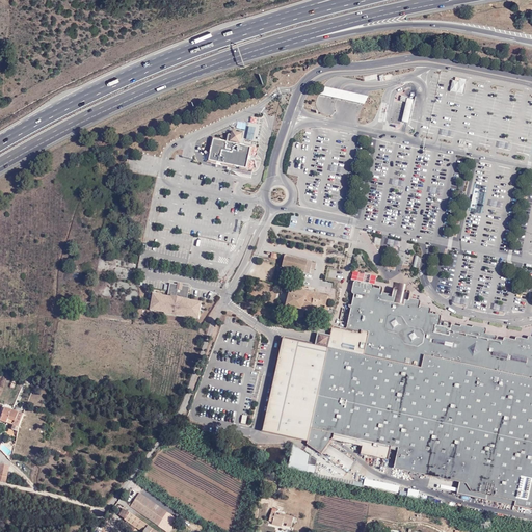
[(409,122),(413,111),(415,98),(411,98),(405,96),(404,100),(400,120),(406,121),(409,122)]
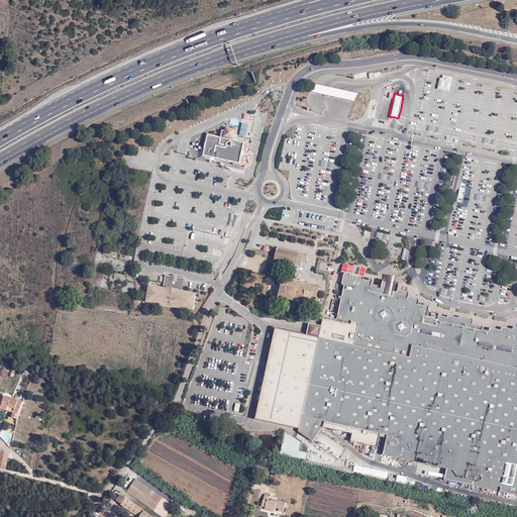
[(204,156),(241,163),(245,141),(233,138),(235,129),(227,127),(226,130),(224,130),(223,136),(209,133),(204,156)]
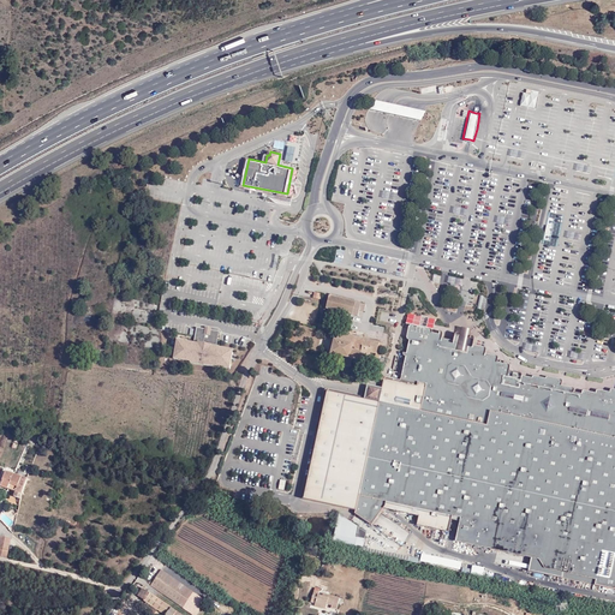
[(579,171),(590,173),(591,166),(581,163),(579,171)]
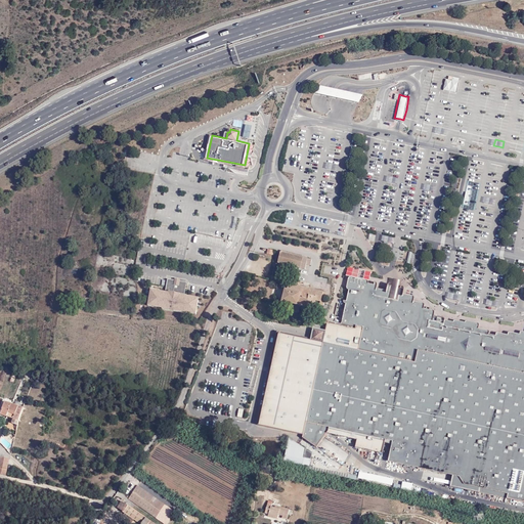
[(403,261),(407,239),(375,233),(374,241),(392,245),(391,249),(395,250),(394,259),(403,261)]
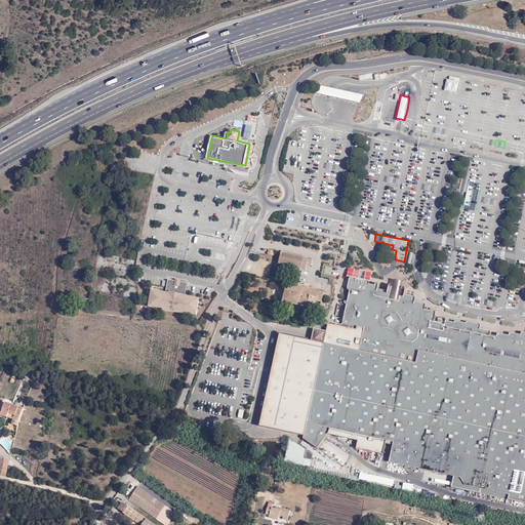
[(277,261),(304,268),(306,263),(309,264),(311,258),(279,250),(277,261)]
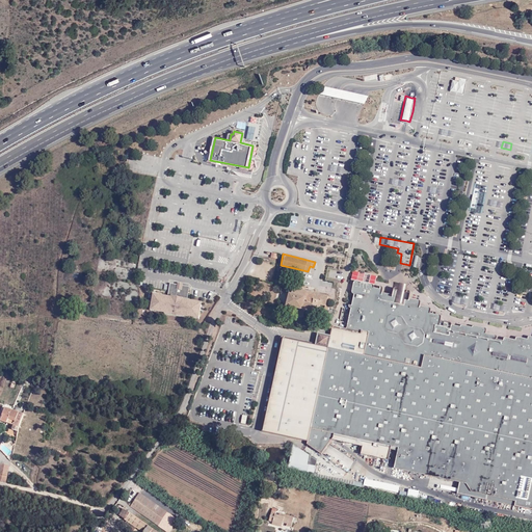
[(352,271),(345,304),(348,304),(348,308),(350,309),(346,327),(361,330),(361,334),(331,328),(329,338),(319,336),(317,346),(283,339),(263,432),(307,442),(306,445),(321,453),(331,439),(362,445),(361,450),(365,456),(381,460),(389,456),(391,447),(398,448),(393,468),(459,483),(457,495),(531,510),(531,336),(529,336),(526,339),(516,337),(514,340),(503,338),(501,340),(497,339),(496,336),(484,334),(485,328),(471,325),(470,327),(459,325),(459,326),(451,325),(451,323),(440,320),(441,316),(429,314),(430,308),(420,306),(421,301),(407,298),(408,292),(404,291),(405,287),(401,286),(397,285),(396,289),(392,288),(390,295),(381,293),(382,286),(379,286),(379,289),(374,288),(373,285),(371,285),(373,275),(363,273),(352,271)]
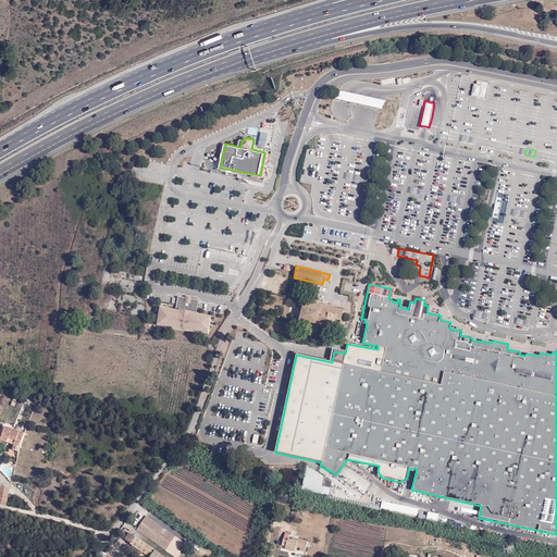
[(89,301),(71,297),(69,310),(86,313),(89,301)]
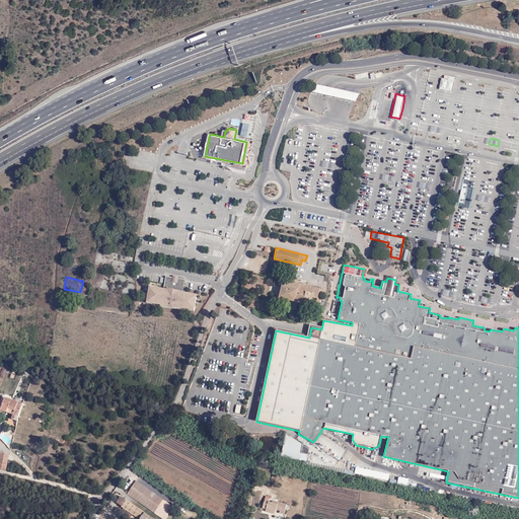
[(183,290),(184,280),(178,279),(178,278),(173,277),(173,278),(166,277),(164,290),(150,287),(147,303),(161,305),(161,306),(179,309),(194,311),(197,295),(182,293),(183,290)]
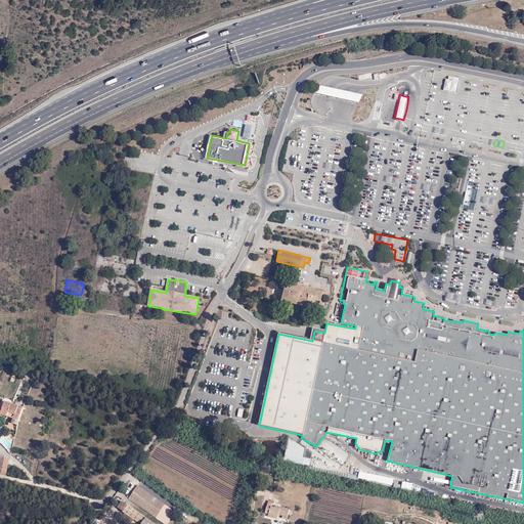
[(326,293),(290,284),(289,290),(286,289),(281,302),(288,303),(301,306),(314,309),(316,301),(319,301),(319,304),(323,305),(326,293)]
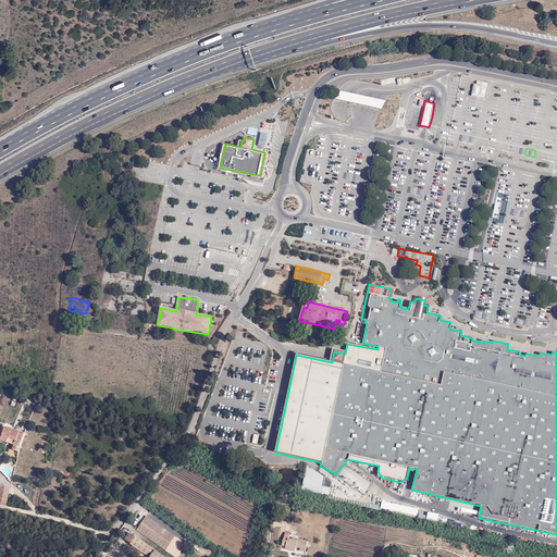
[(320,325),(306,322),(304,331),(318,334),(320,325)]
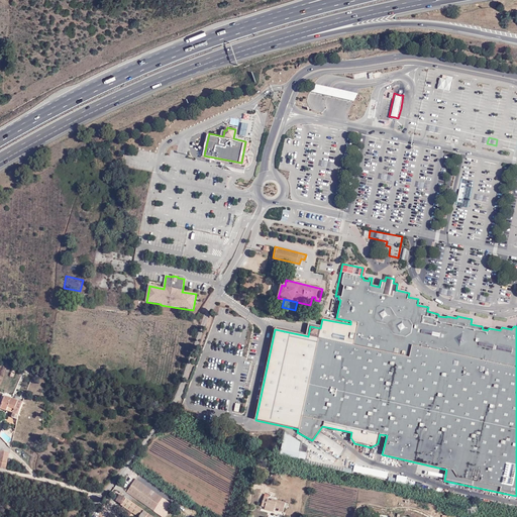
[(2,408),(7,410),(12,398),(6,396),(2,408)]
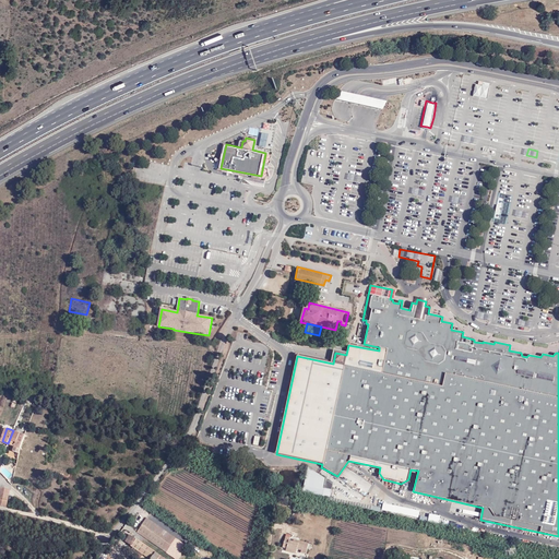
[(13,430),(8,443),(14,447),(21,449),(25,435),(13,430)]
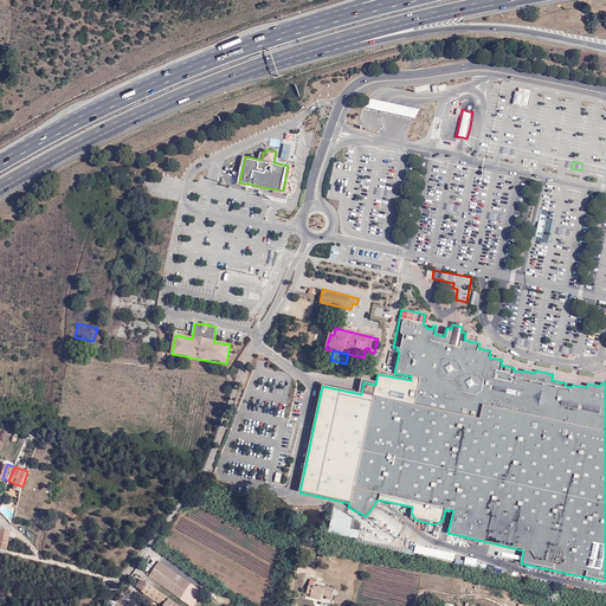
[(34,491),(40,476),(27,471),(23,487),(34,491)]
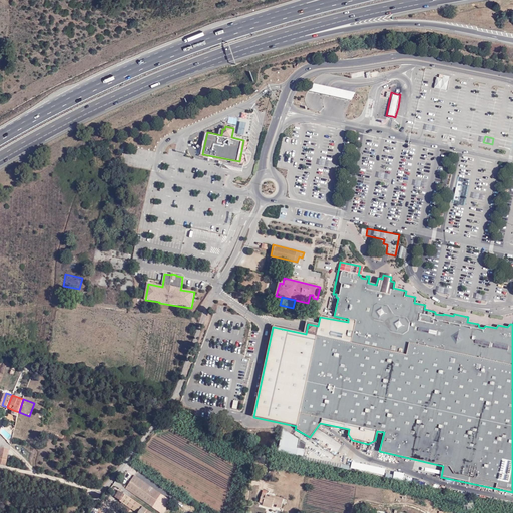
[(305,448),(304,448),(305,444),(283,428),(277,451),(303,456),(305,448)]
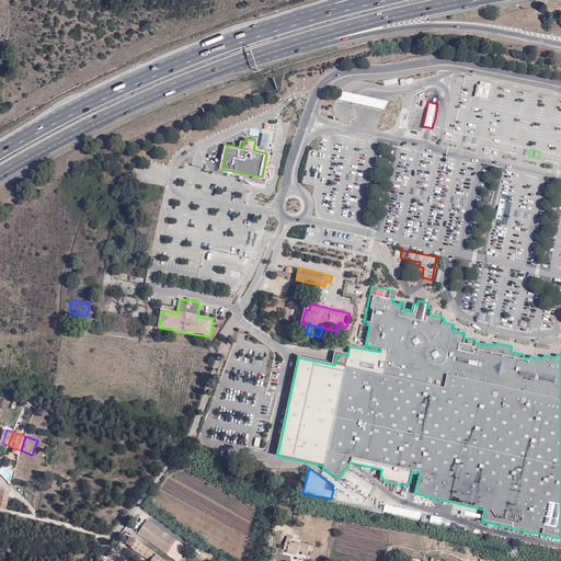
[(0,493),(0,504),(7,506),(10,491),(1,489),(0,493)]
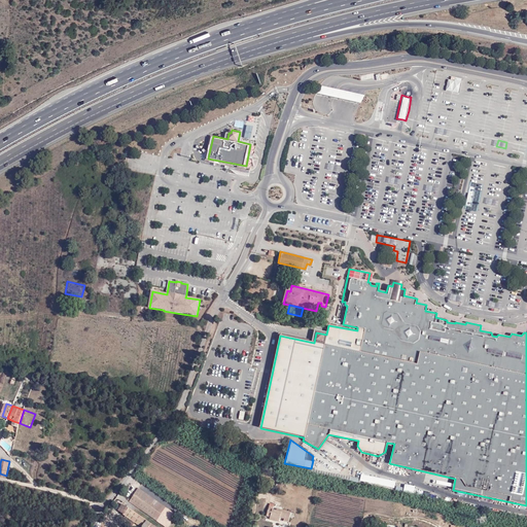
[(311,467),(310,471),(350,481),(351,477),(311,467)]
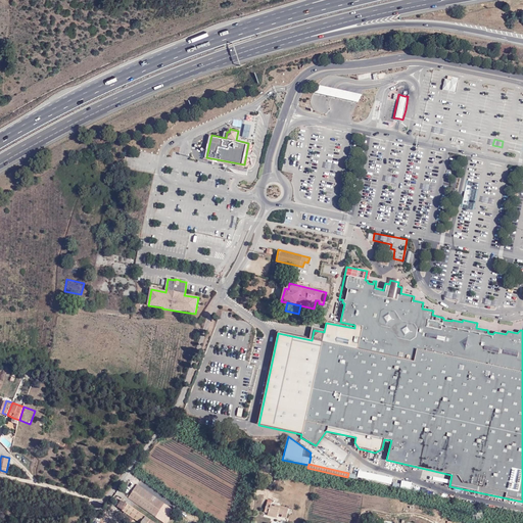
[(401,487),(412,489),(412,481),(401,480),(401,487)]
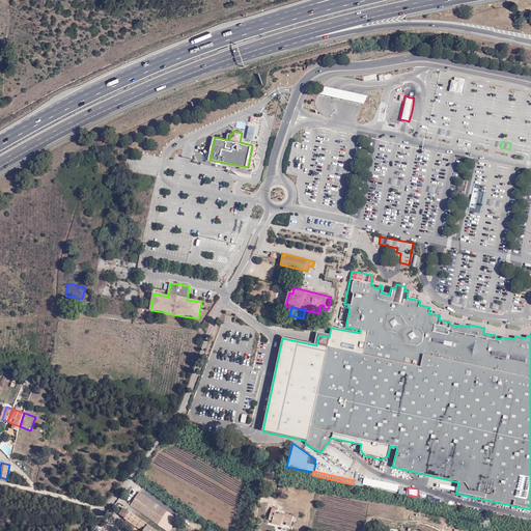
[(168,530),(176,519),(139,493),(130,505),(167,530),(168,530)]
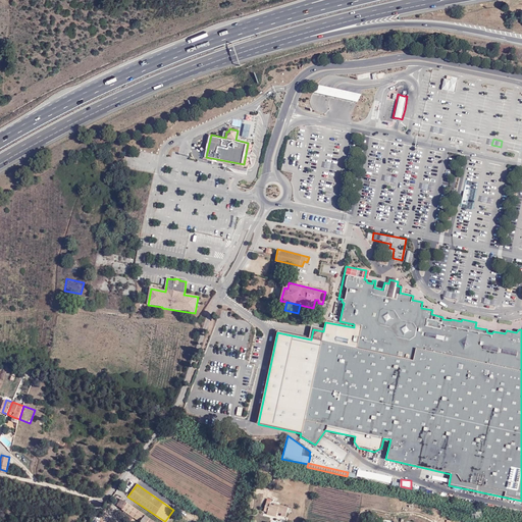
[(155,521),(122,500),(118,506),(142,521),(155,521)]
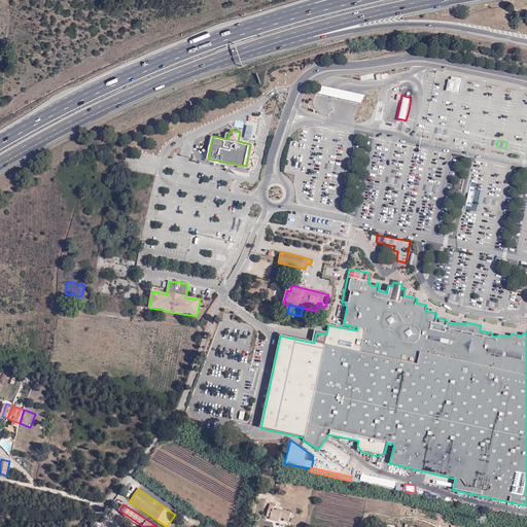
[(292,514),(284,511),(283,514),(278,512),(275,511),(275,508),(272,507),(269,517),(272,519),(280,522),(281,519),(286,520),(285,522),(289,523),(292,514)]
